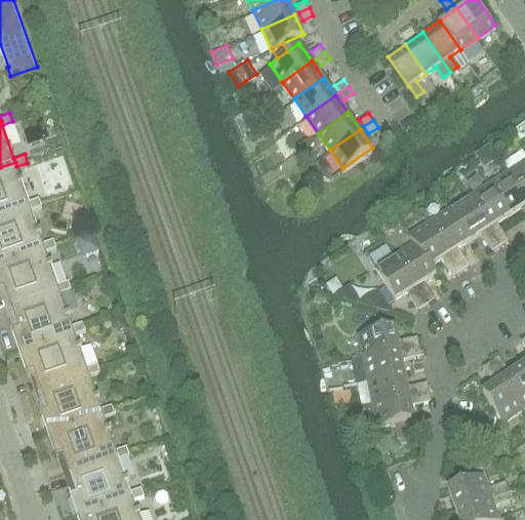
[(524,158),(509,168),(524,194),(524,158)]
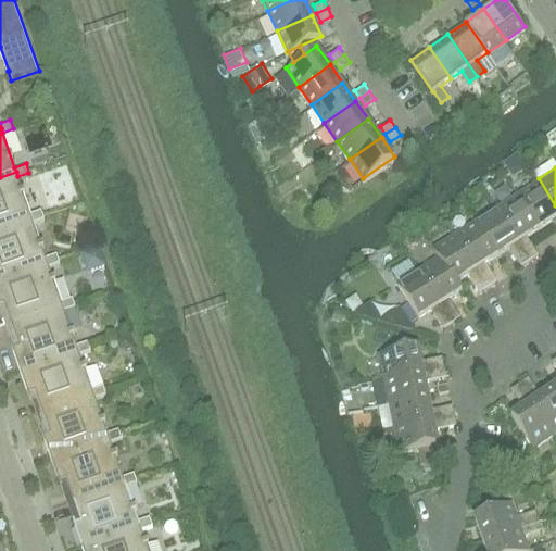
[(30,211),(17,176),(16,172),(0,177),(0,226),(32,215),(33,221),(45,216),(41,208),(30,211)]
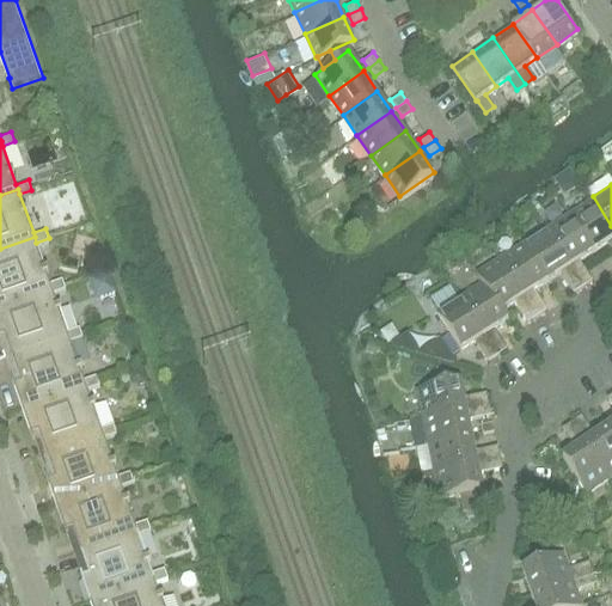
[(611,226),(593,196),(569,212),(593,249),(606,239),(611,248),(611,226)]
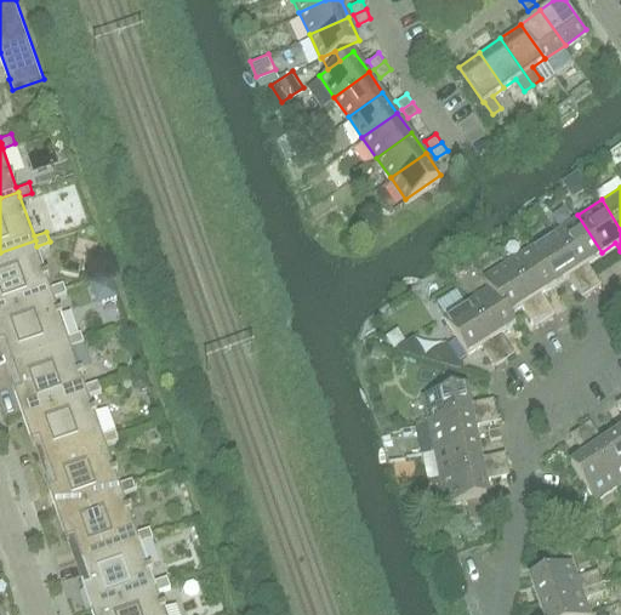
[(602,252),(577,215),(554,229),(591,288),(600,282),(588,261),(602,252)]
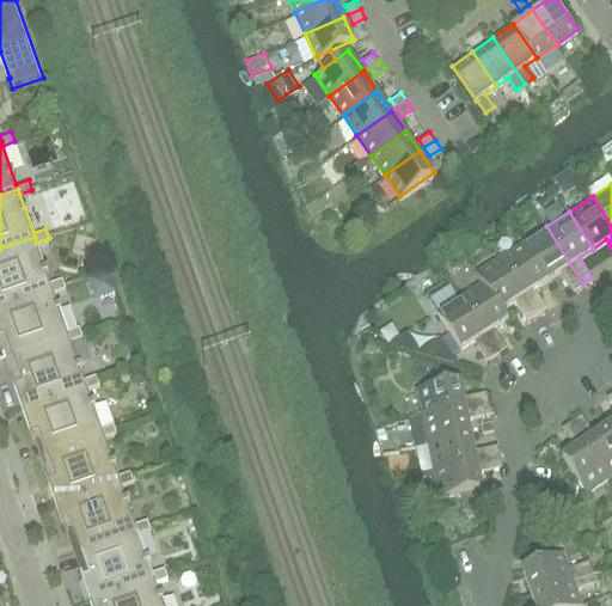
[(582,283),(546,226),(524,242),(546,277),(561,269),(574,289),(582,283)]
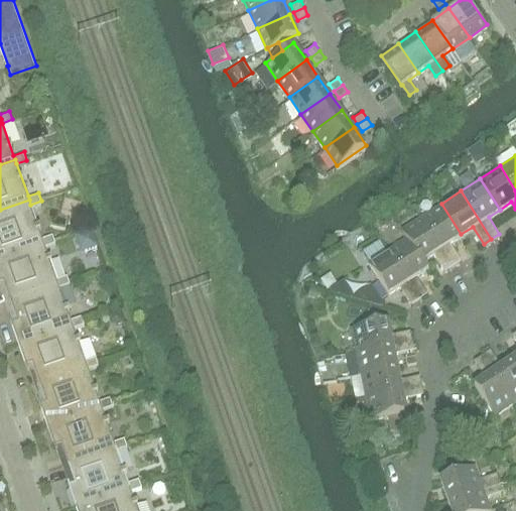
[(42,237),(30,205),(29,200),(0,210),(0,256),(43,241),(45,245),(55,241),(52,233),(42,237)]
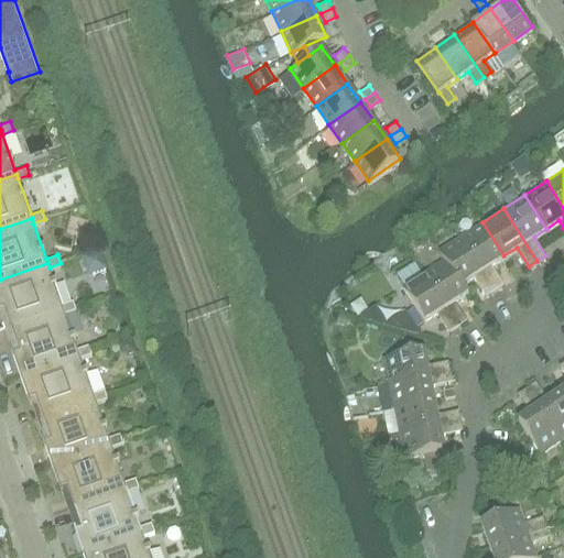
[(503,255),(483,222),(462,236),(495,287),(503,282),(491,264),(503,255)]
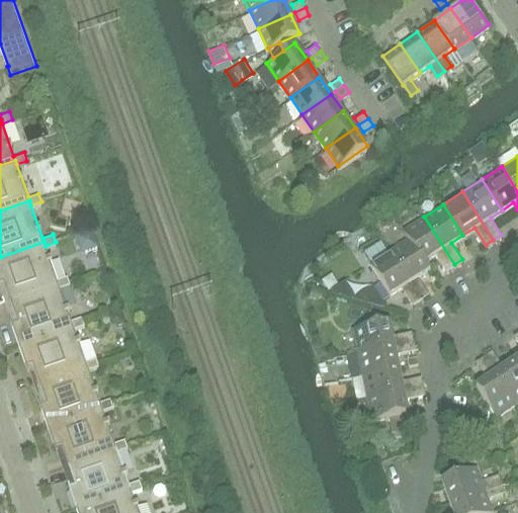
[(454,264),(424,217),(403,230),(409,238),(409,237),(424,260),(425,259),(435,253),(446,269),(454,264)]
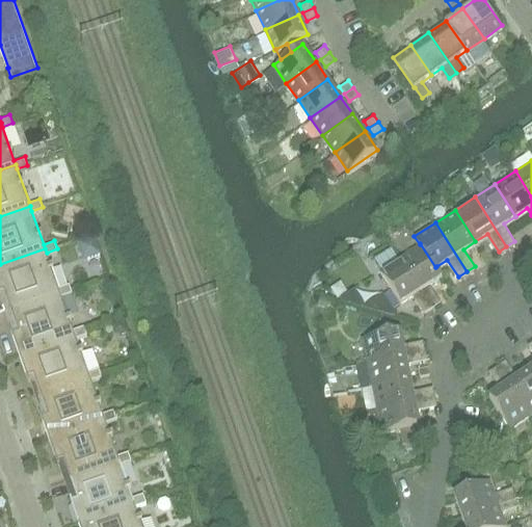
[(92,233),(77,239),(82,253),(86,256),(100,251),(92,233)]
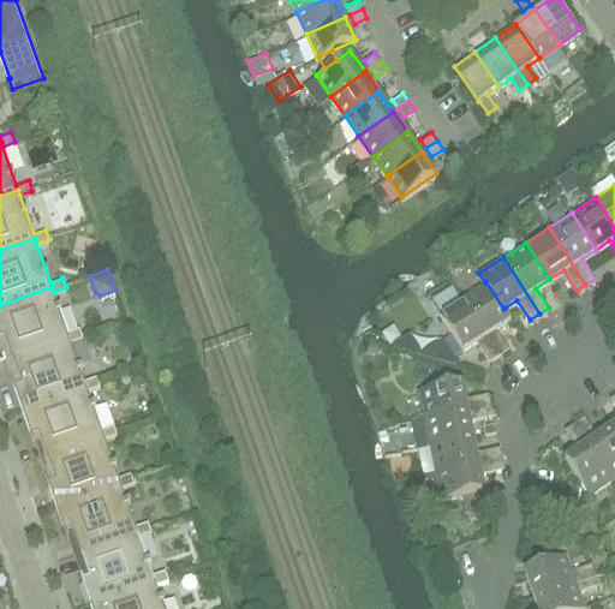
[(485,281),(485,282),(463,297),(500,353),(509,347),(496,327),(511,317),(505,308),(503,309),(485,281)]
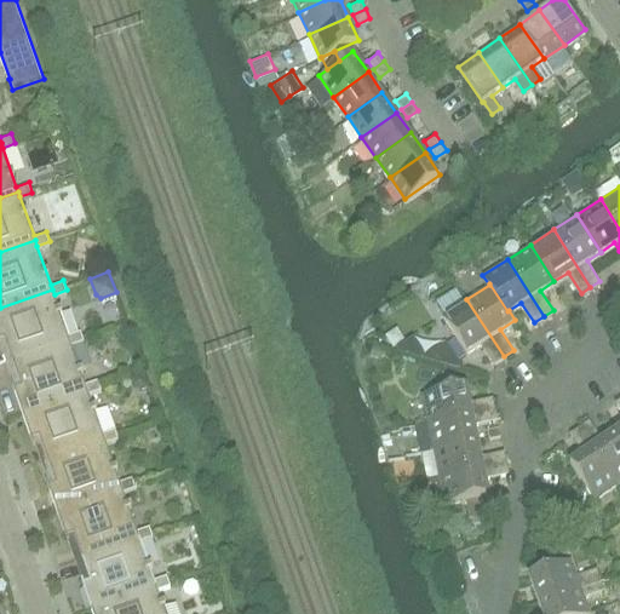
[(68,333),(55,294),(52,290),(0,308),(0,336),(5,334),(13,359),(70,338),(72,343),(84,339),(80,328),(68,333)]
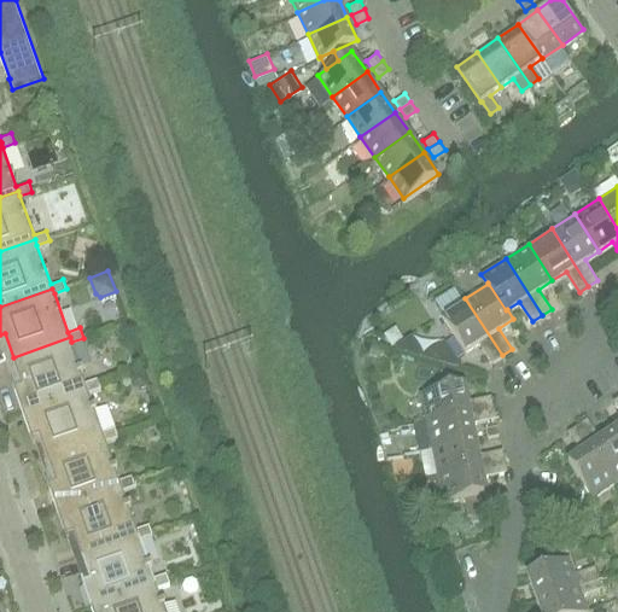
[(502,355),(465,298),(441,313),(465,350),(479,341),(493,361),(502,355)]
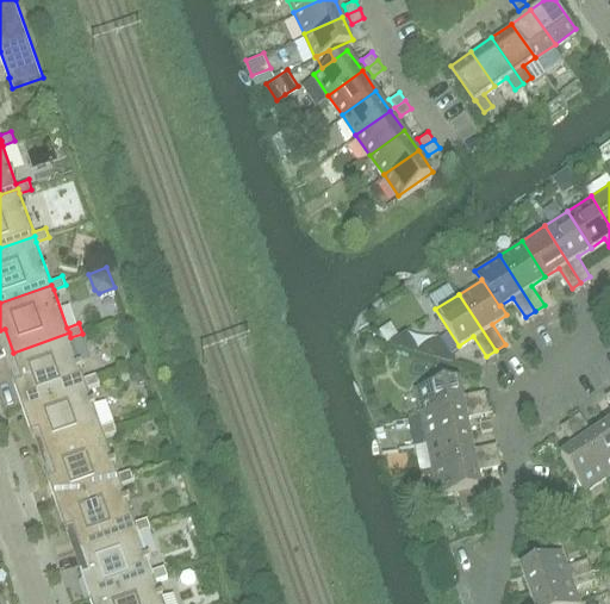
[(124,315),(113,319),(114,325),(124,329),(129,328),(124,315)]
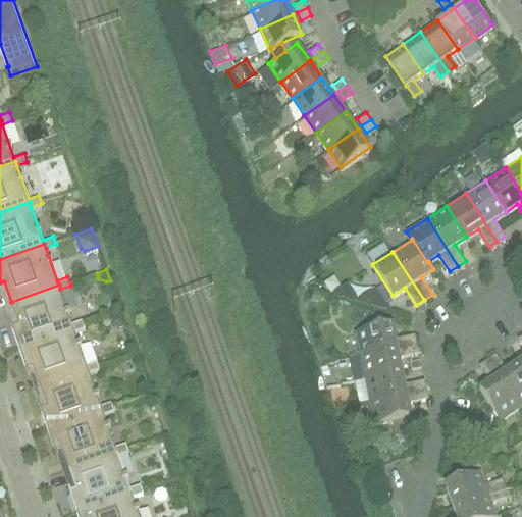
[(71,321),(60,289),(59,285),(11,302),(17,321),(12,323),(11,319),(10,320),(18,345),(73,326),(74,330),(85,326),(83,318),(71,321)]
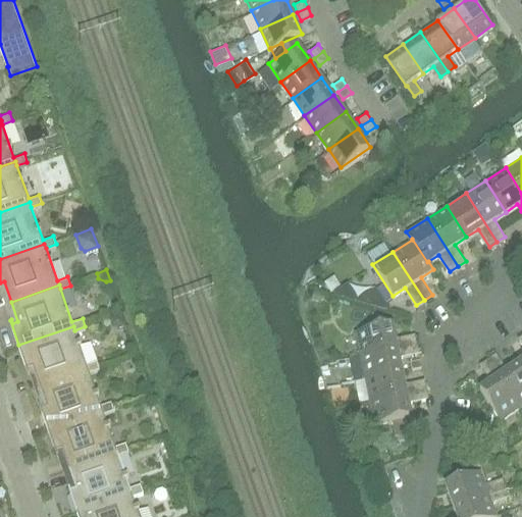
[(392,309),(375,285),(354,298),(392,309)]
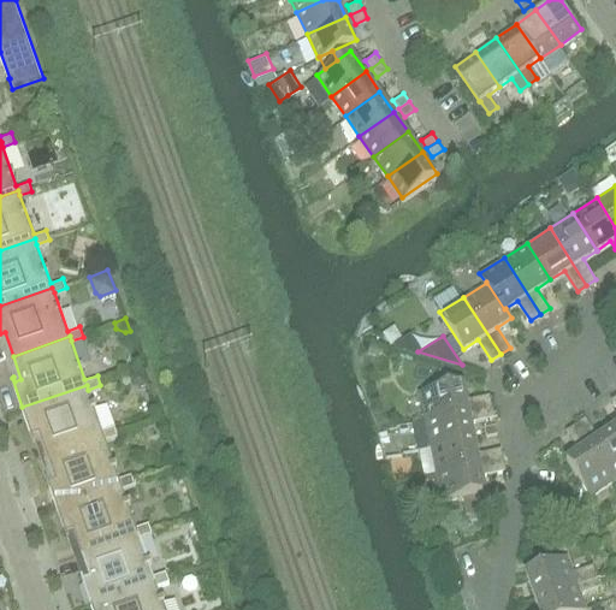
[(440,362),(437,373),(454,377),(456,366),(440,362)]
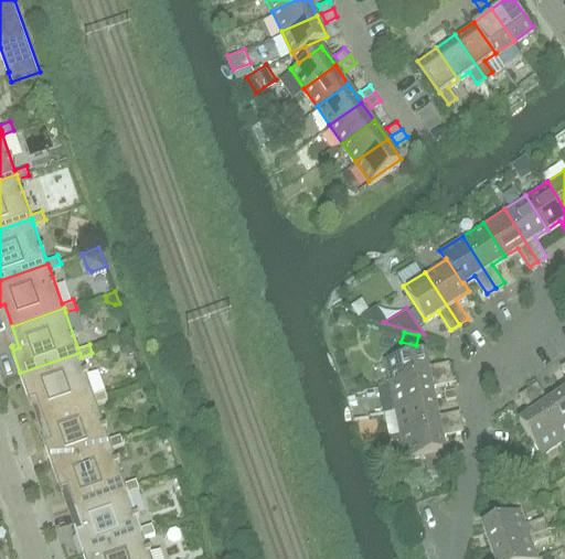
[(427,364),(424,348),(385,356),(391,383),(451,369),(449,359),(427,364)]
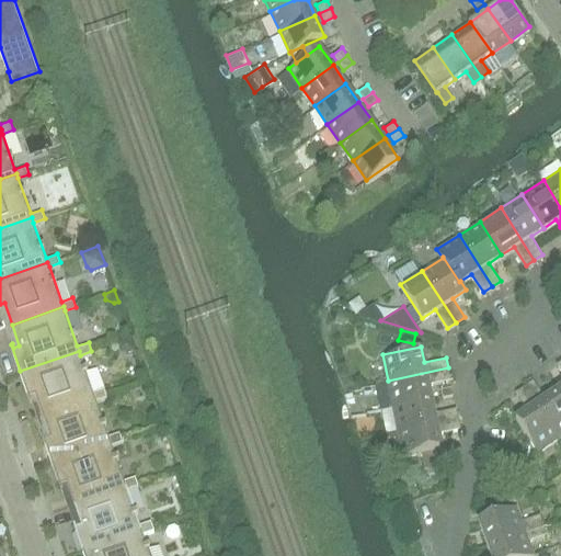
[(93,390),(80,355),(79,351),(20,371),(30,398),(31,398),(30,394),(35,392),(43,412),(94,395),(95,399),(107,395),(104,386),(93,390)]
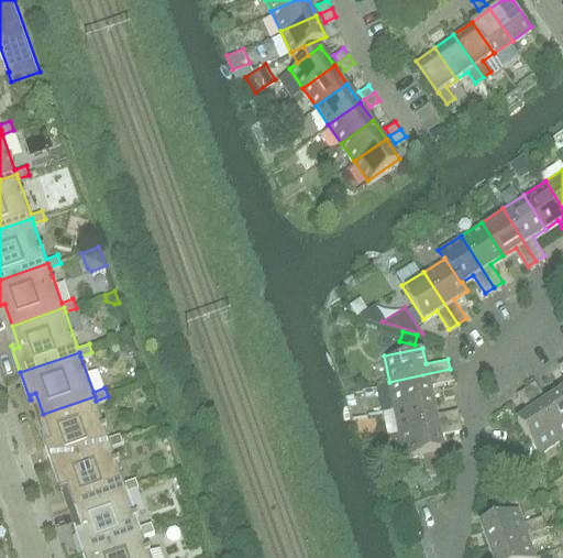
[(433,398),(430,383),(452,379),(450,369),(389,382),(394,406),(433,398)]
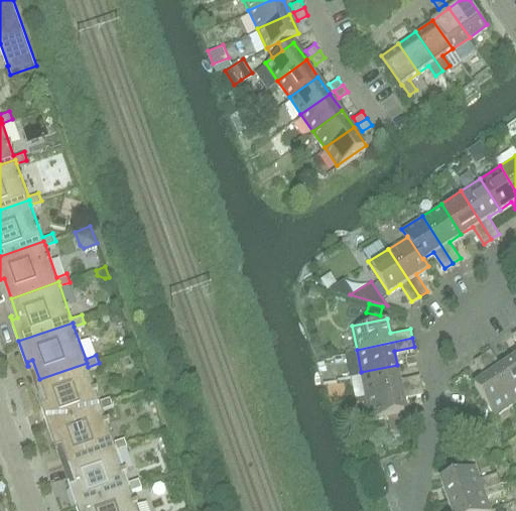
[(515,398),(515,361),(513,357),(502,364),(490,348),(482,353),(514,400),(515,398)]
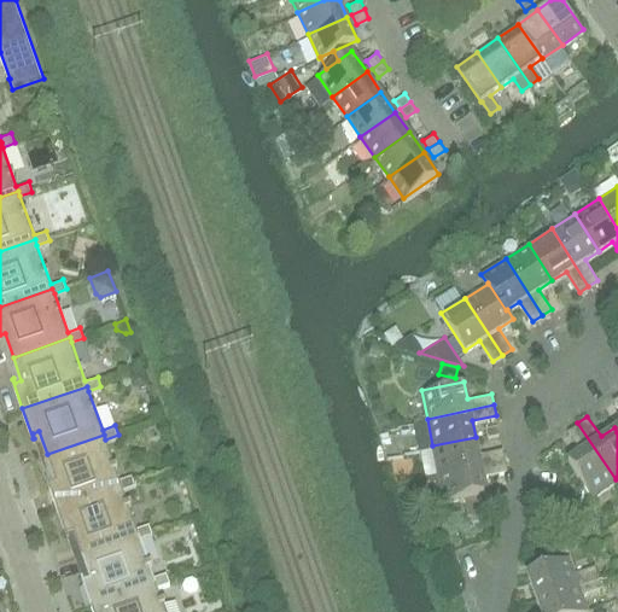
[(616,479),(577,423),(569,430),(582,449),(567,459),(593,495),(616,479)]
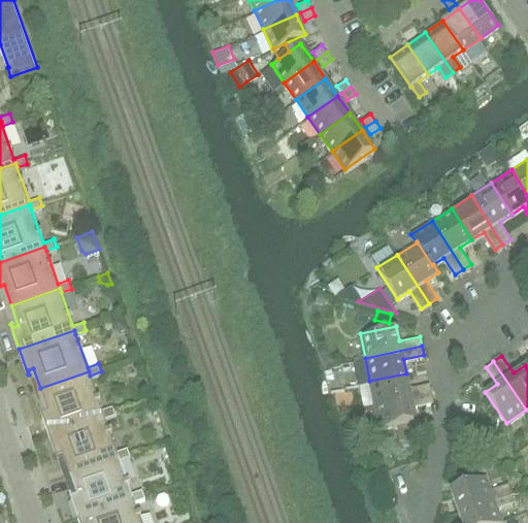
[(102,409),(90,376),(89,371),(40,388),(47,409),(42,411),(40,406),(39,406),(48,432),(103,413),(105,417),(116,414),(112,404),(102,409)]
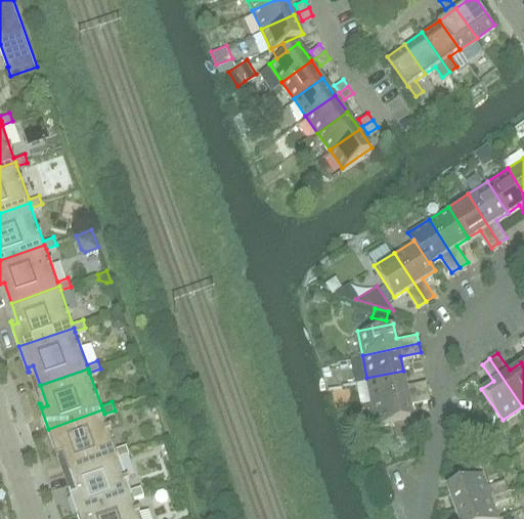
[(406,384),(403,371),(366,378),(372,400),(428,389),(426,380),(406,384)]
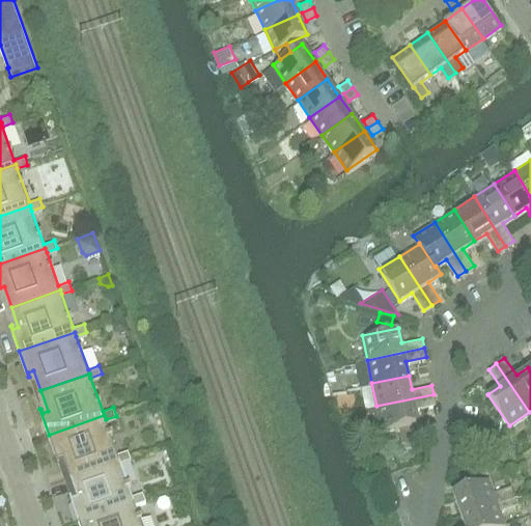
[(418,422),(415,408),(436,404),(434,394),(376,406),(382,431),(418,422)]
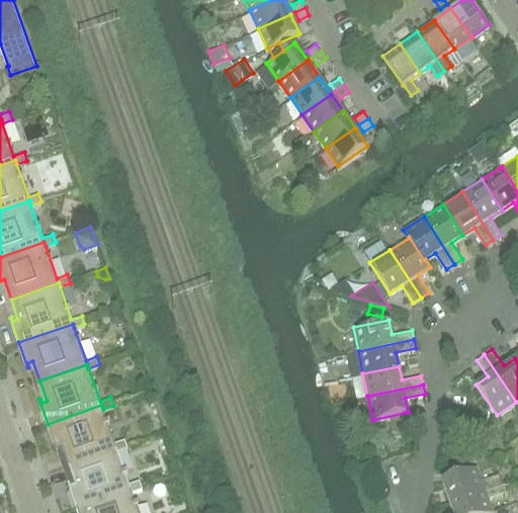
[(114,441),(103,409),(101,405),(48,424),(57,449),(58,448),(57,444),(62,443),(69,462),(116,446),(117,450),(127,446),(124,438),(114,441)]
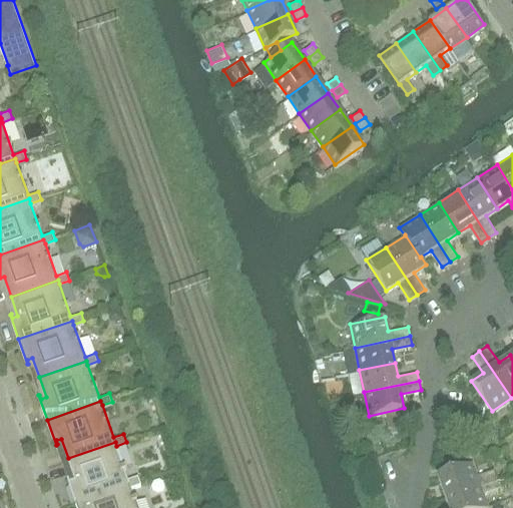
[(127,478),(116,446),(115,442),(68,458),(74,478),(69,480),(68,476),(67,476),(75,501),(129,482),(130,486),(141,482),(138,474),(127,478)]
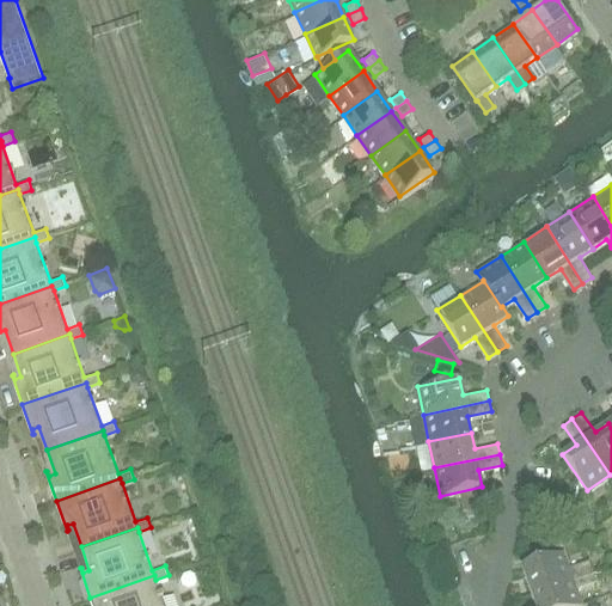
[(593,569),(588,558),(568,567),(563,550),(521,564),(531,592),(593,569)]
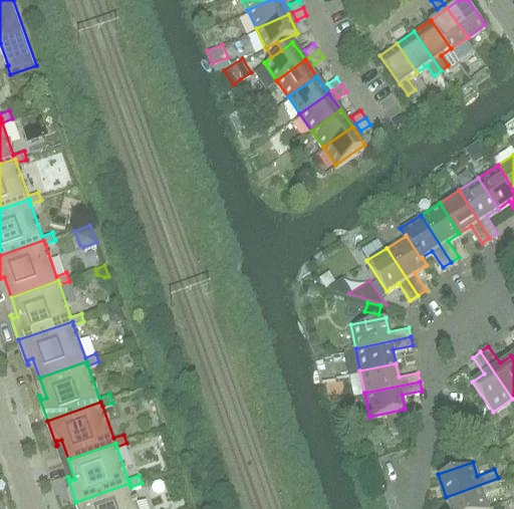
[(482,508),(489,507),(484,493),(501,487),(498,478),(446,497),(450,508),(482,508)]
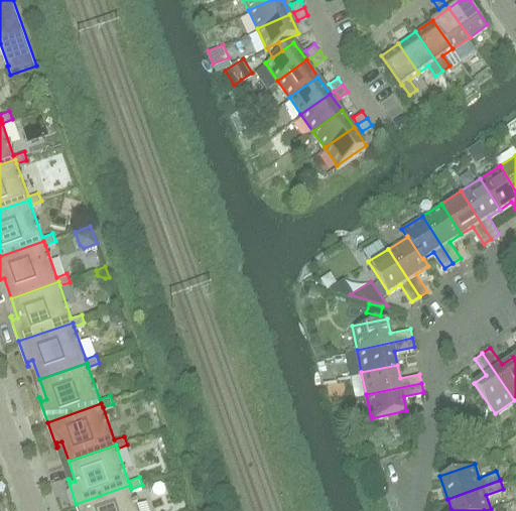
[(139,510),(131,489),(130,485),(76,504),(78,510),(139,510)]
